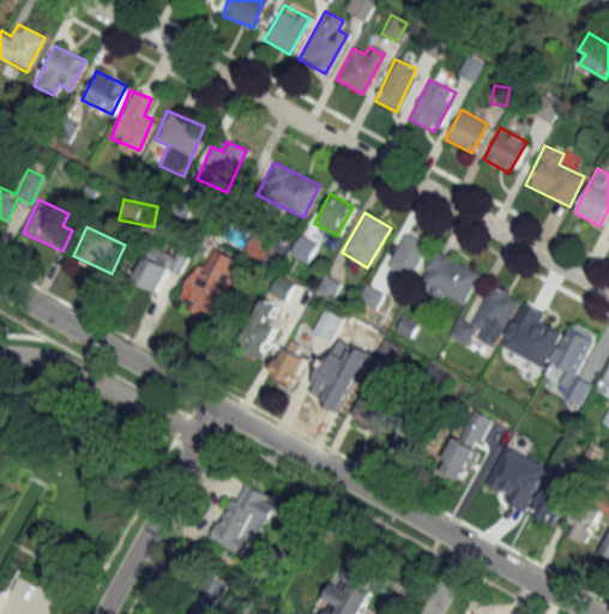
[(267,242),(255,234),(246,247),(258,257),(267,242)]
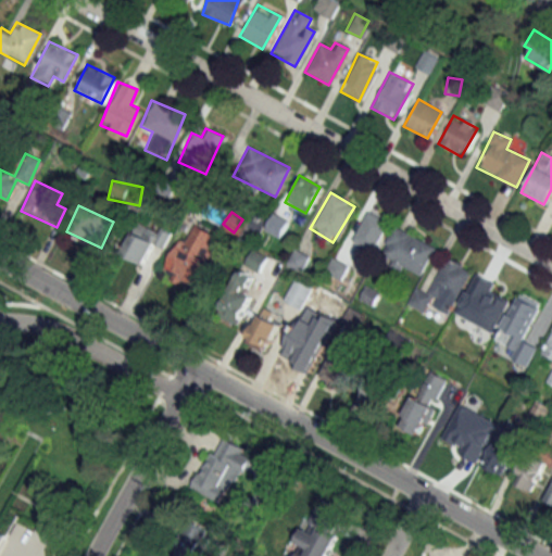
[(386,223),(364,212),(349,240),(371,252),(386,223)]
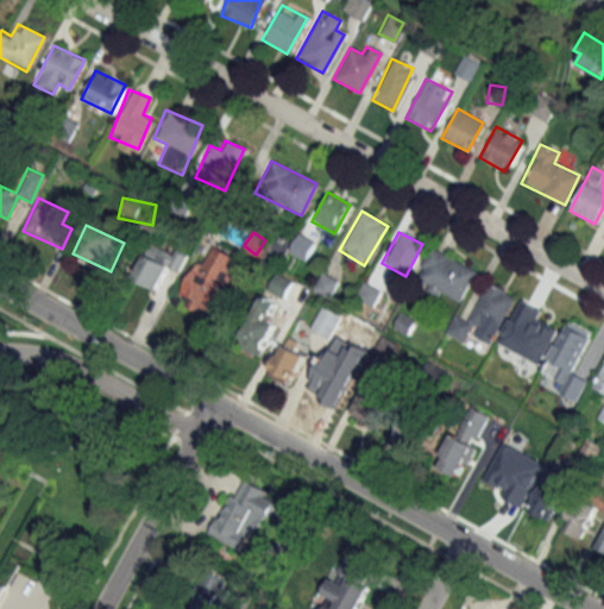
[(133,280),(153,290),(164,268),(175,272),(182,256),(151,242),(133,280)]
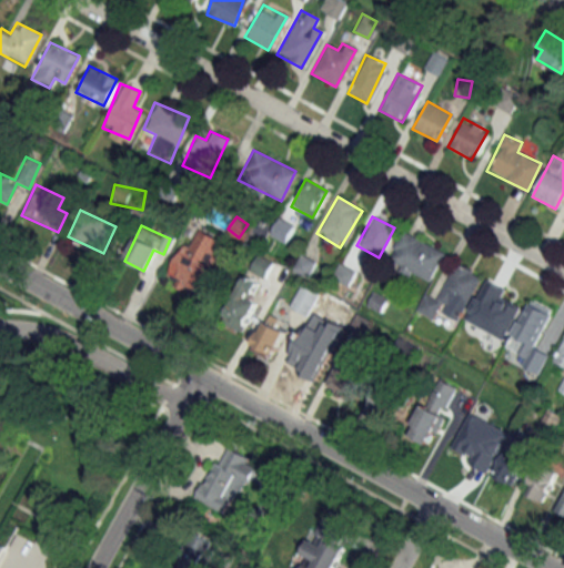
[(165,283),(195,296),(220,240),(190,226),(165,283)]
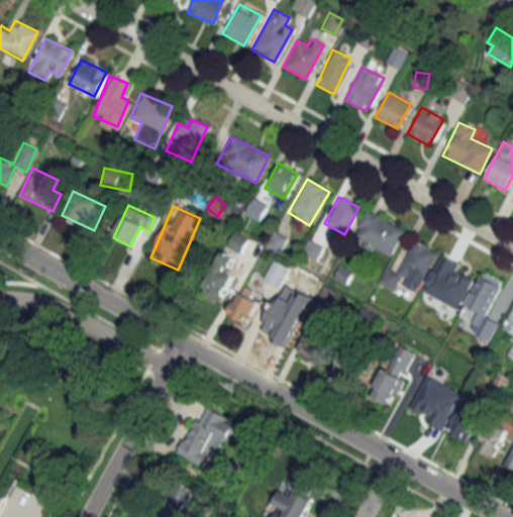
[(349,239),(388,257),(402,228),(364,210),(349,239)]
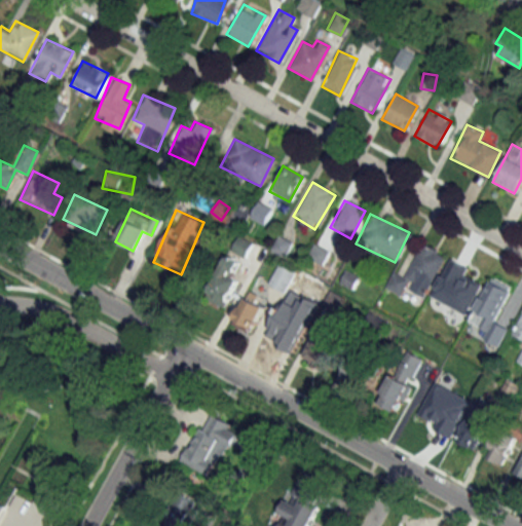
[(249,242),(236,236),(230,251),(243,257),(249,242)]
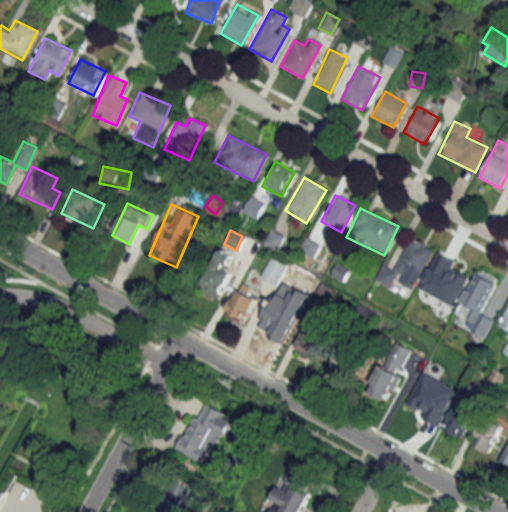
[(427,256),(403,245),(392,270),(381,265),(374,280),(388,287),(394,274),(402,278),(405,272),(417,277),(427,256)]
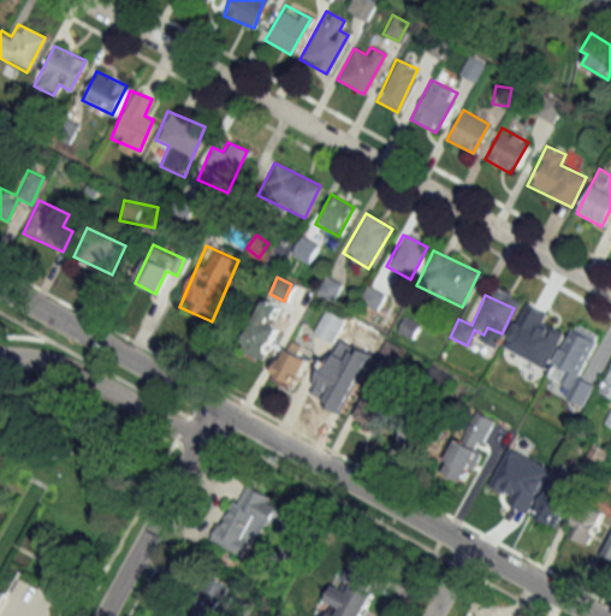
[(237,349),(259,360),(276,327),(267,324),(276,307),(262,300),(237,349)]
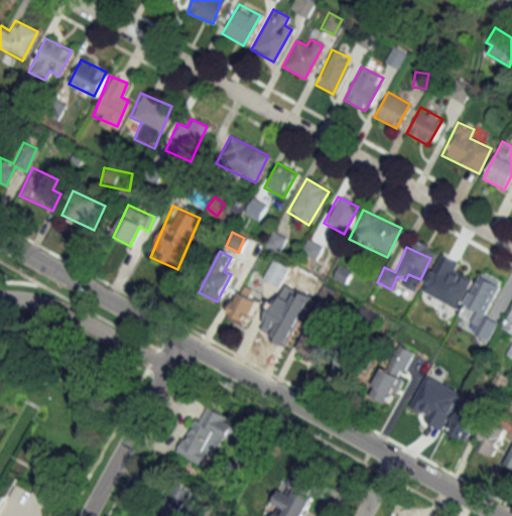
[(275,287),(287,267),(272,258),(260,278),(275,287)]
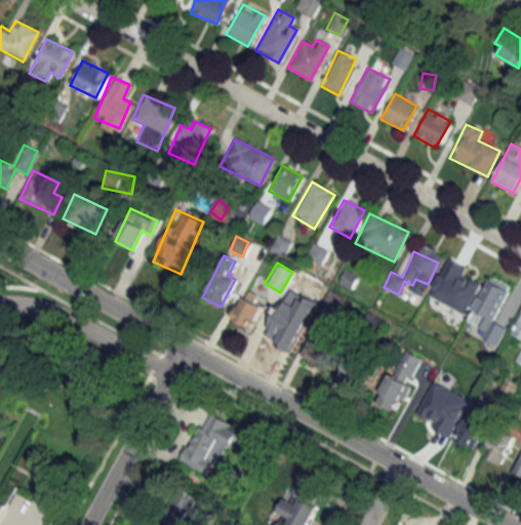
[(441,285),(468,294),(474,275),(447,266),(441,285)]
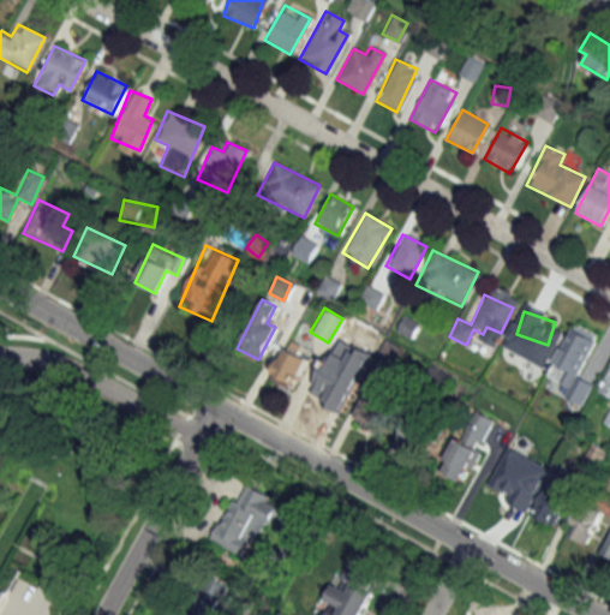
[(515,437),(537,447),(531,461),(551,470),(598,362),(556,344),(515,437)]
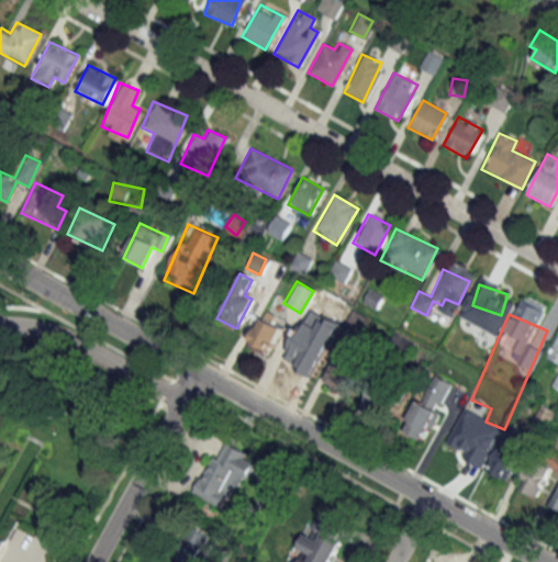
[(246,340),(267,351),(280,328),(259,316),(246,340)]
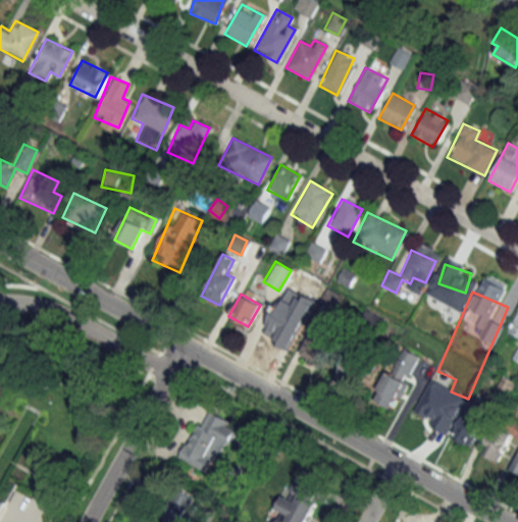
[(453,305),(435,299),(431,310),(450,316),(453,305)]
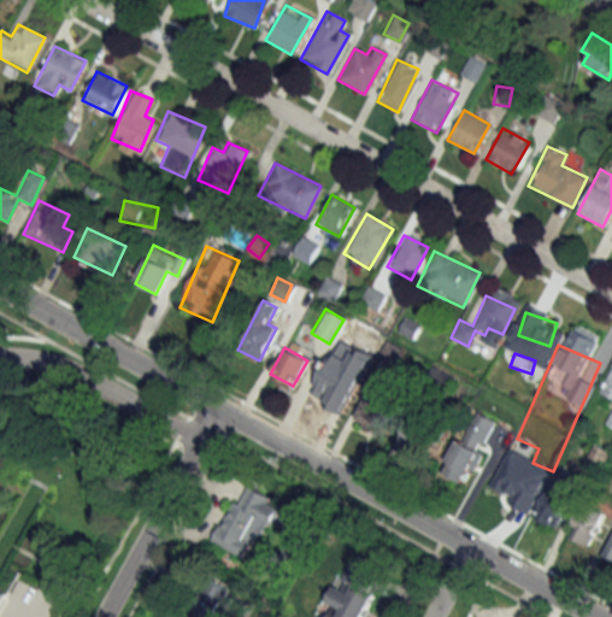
[(611,364),(598,392),(611,398),(611,364)]
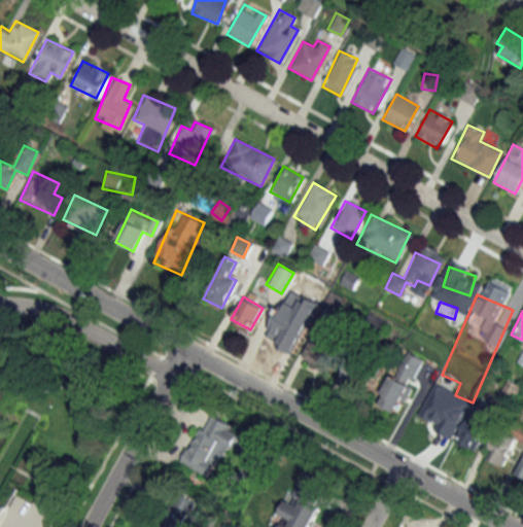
[(386,321),(368,312),(358,328),(377,339),(386,321)]
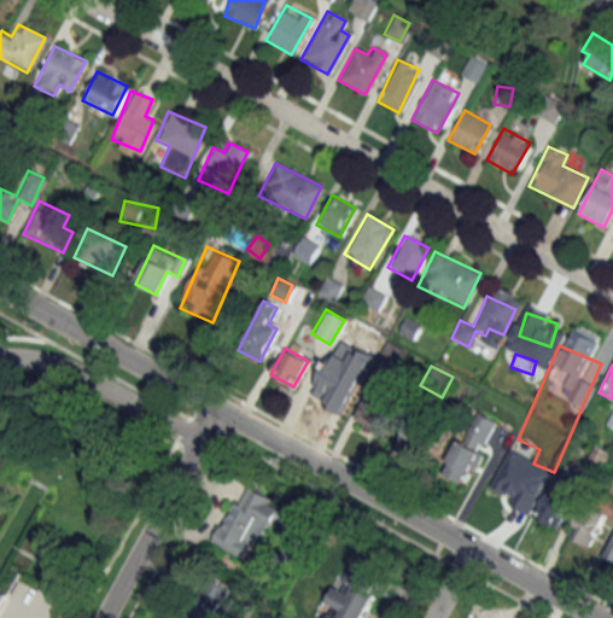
[(396,403),(362,391),(352,420),(385,432),(396,403)]
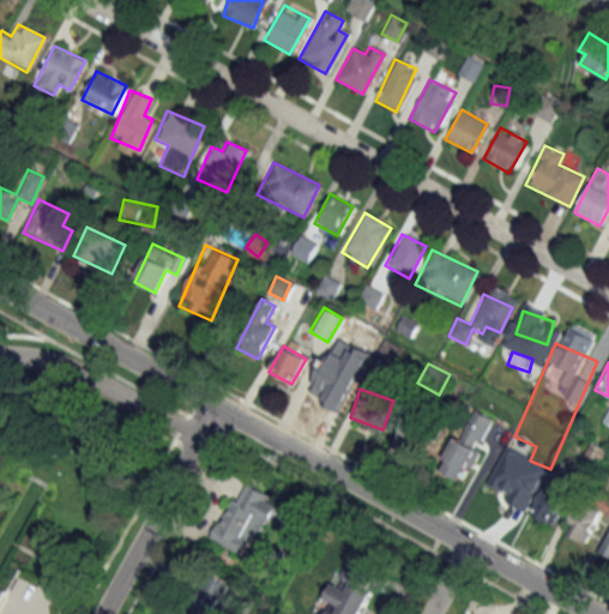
[(463,482),(490,416),(468,407),(440,473),(463,482)]
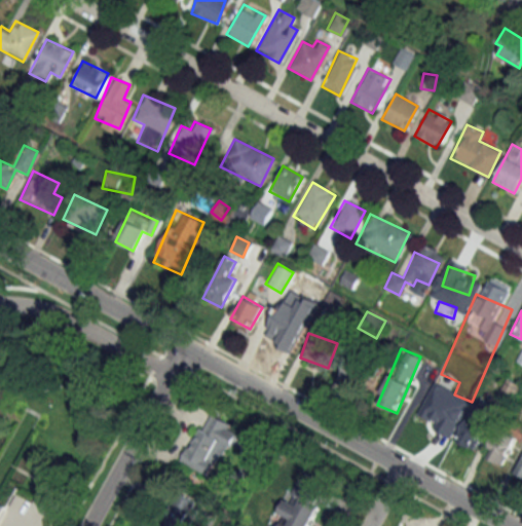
[(371,371),(357,352),(338,366),(352,385),(371,371)]
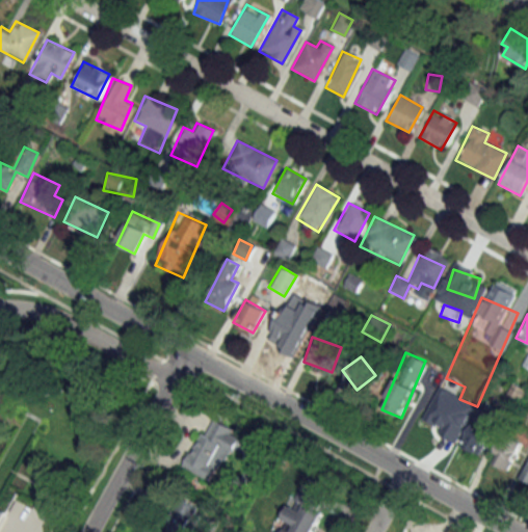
[(434,436),(450,446),(470,416),(453,405),(434,436)]
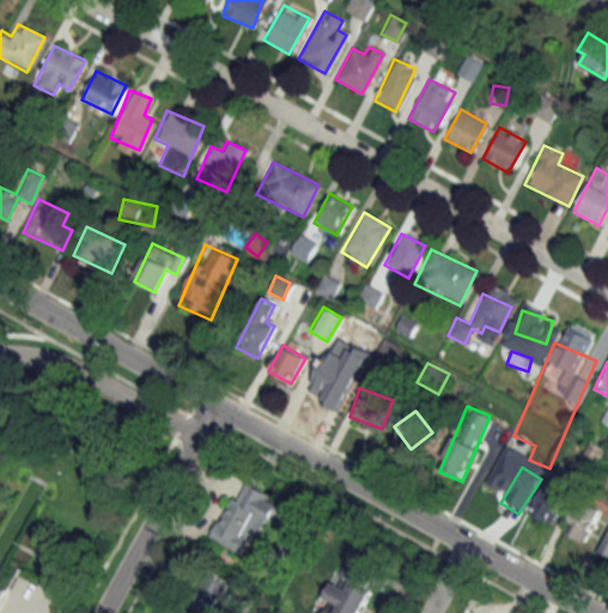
[(268,493),(237,480),(210,540),(244,557),(269,504),(265,502),(268,493)]
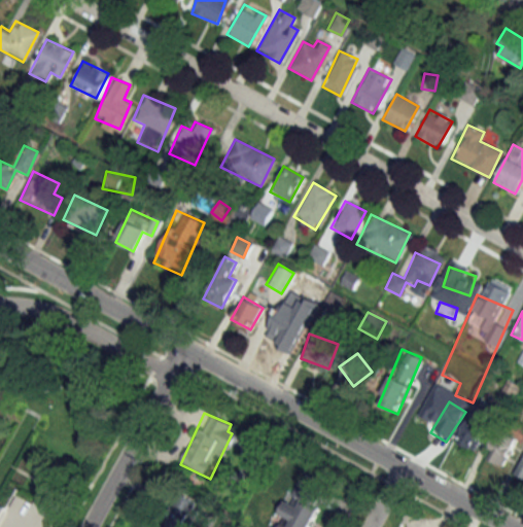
[(471,450),(486,422),(468,413),(453,441),(471,450)]
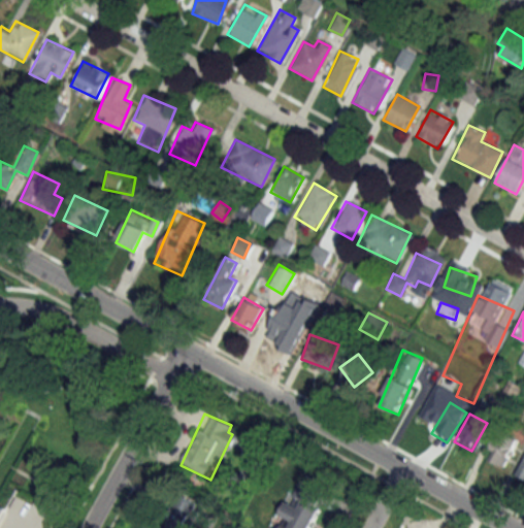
[(502,467),(515,440),(496,432),(484,459),(502,467)]
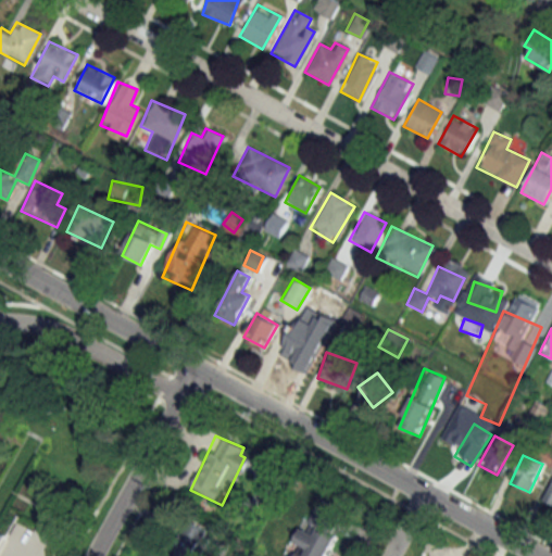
[(551,479),(541,500),(551,505),(551,479)]
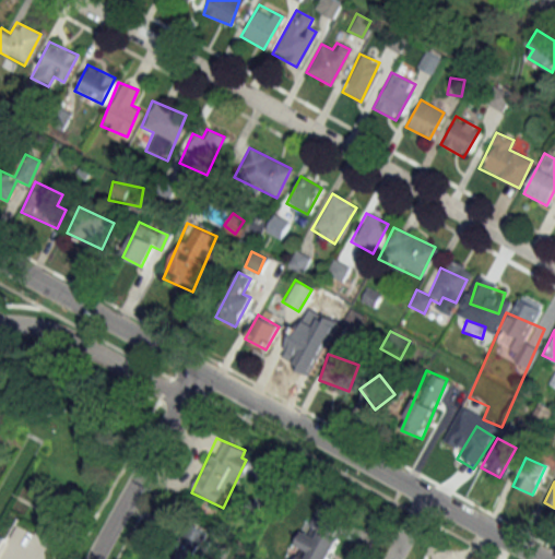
[(193,558),(207,535),(181,522),(162,558),(193,558)]
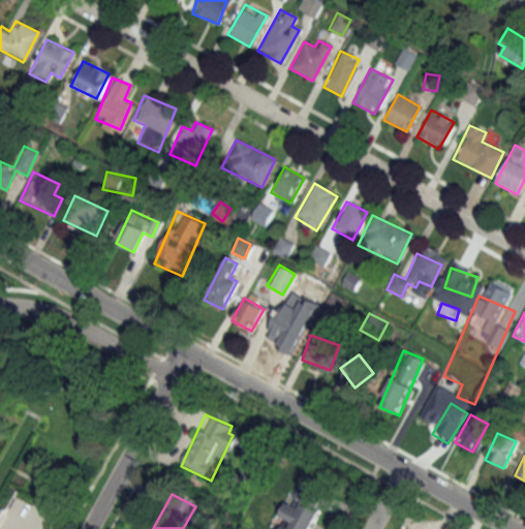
[(286,502),(275,528),(308,528),(318,504),(298,496),(295,505),(286,502)]
